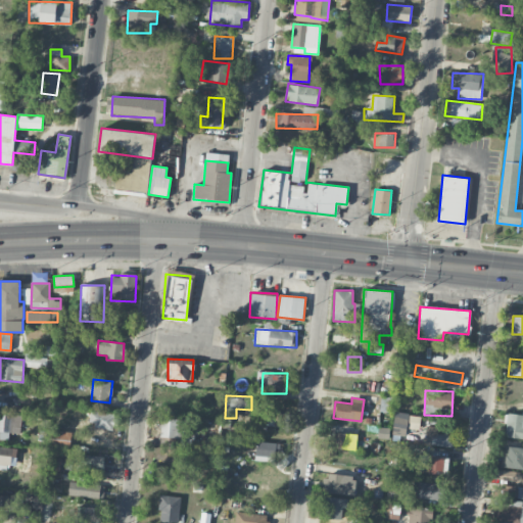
[(89,425),(117,428),(119,415),(90,412),(89,425)]
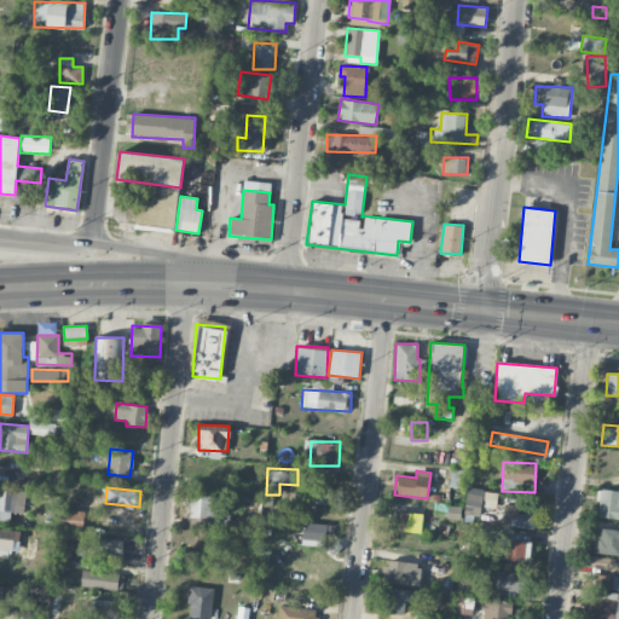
[(339,505),(339,489),(305,487),(304,508),(314,509),(314,504),(339,505)]
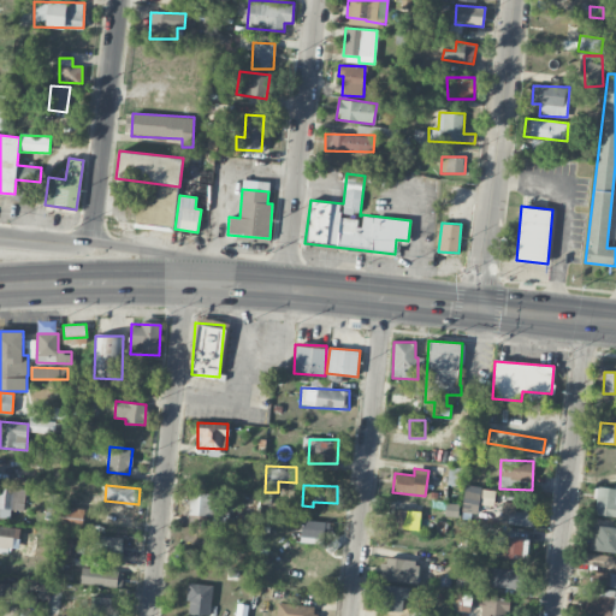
[(480,486),(465,485),(465,502),(480,502),(480,486)]
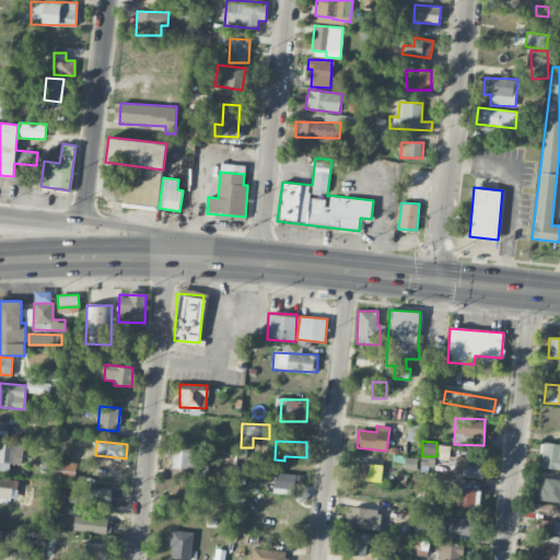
[(540,467),(559,469),(559,443),(544,442),(540,467)]
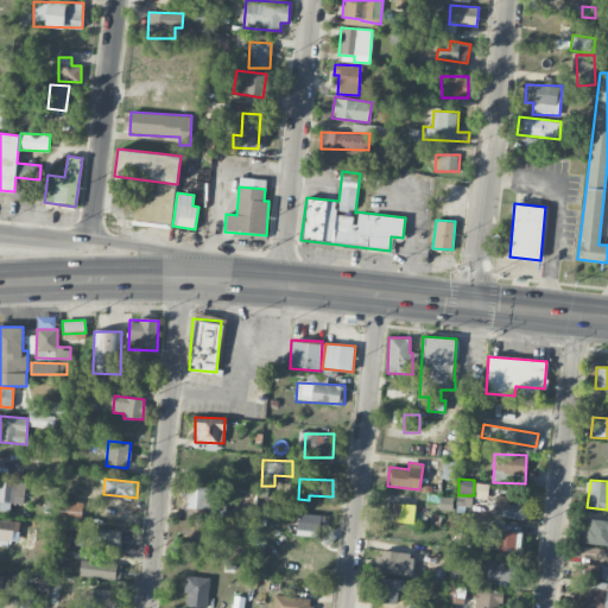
[(0,511),(11,512),(11,504),(24,505),(25,482),(0,481),(0,511)]
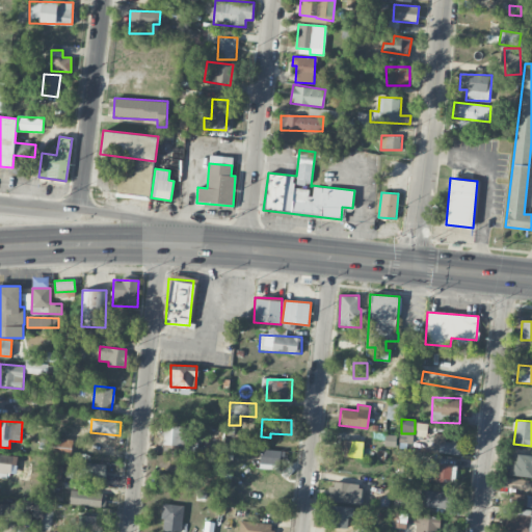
[(188,426),(164,425),(163,443),(159,443),(158,452),(195,454),(196,447),(187,447),(188,426)]
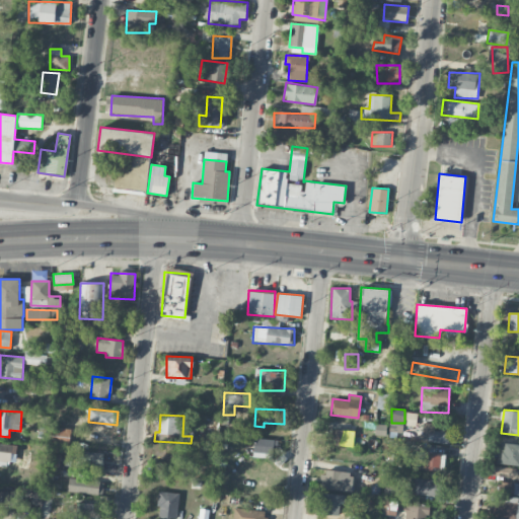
[(449,431),(434,431),(434,423),(423,423),(422,442),(449,442),(449,431)]
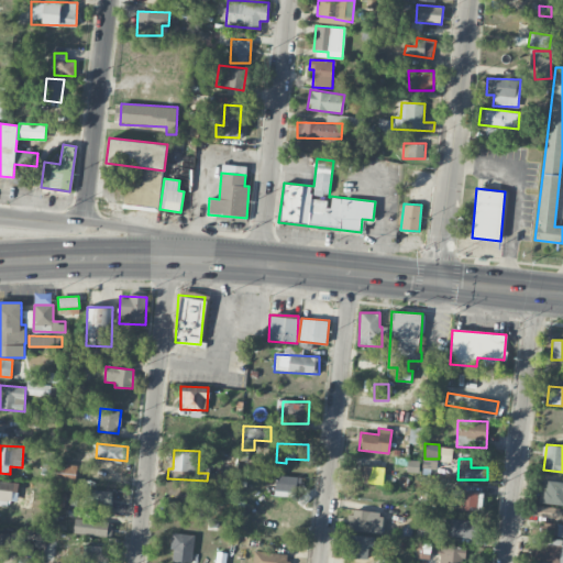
[(76,465),(42,464),(42,474),(54,474),(53,479),(76,479),(76,465)]
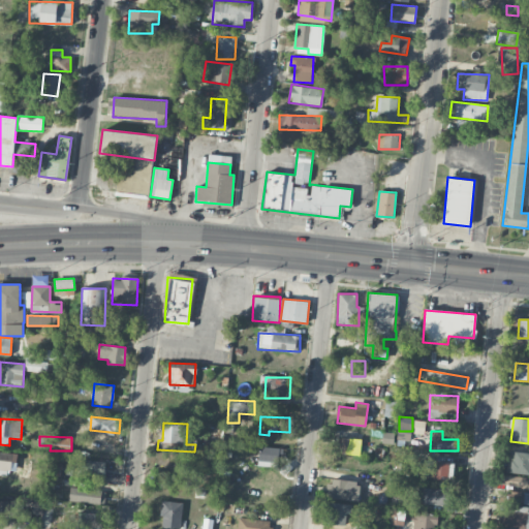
[(361,455),(361,438),(339,437),(339,454),(361,455)]
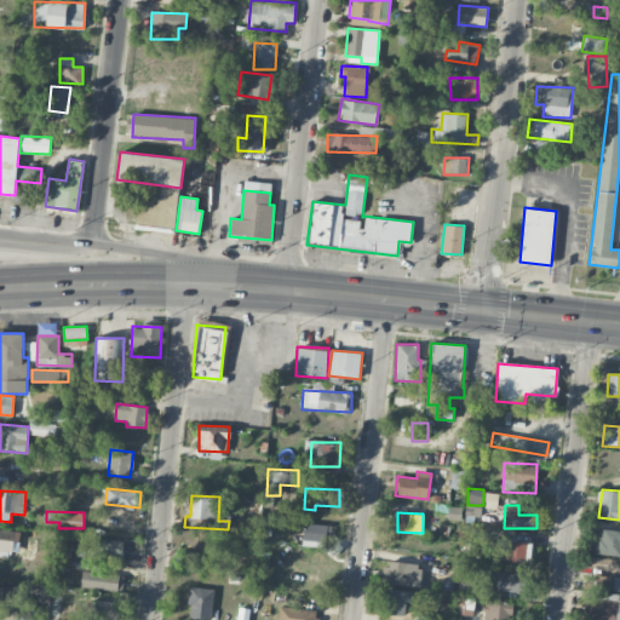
[(328,526),(303,523),(302,546),(328,547),(328,526)]
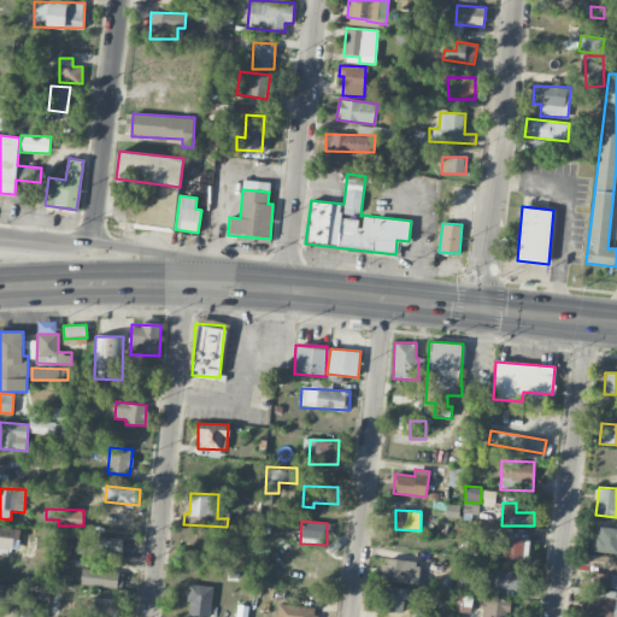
[(0,553),(11,554),(11,539),(19,540),(19,528),(0,527),(0,553)]
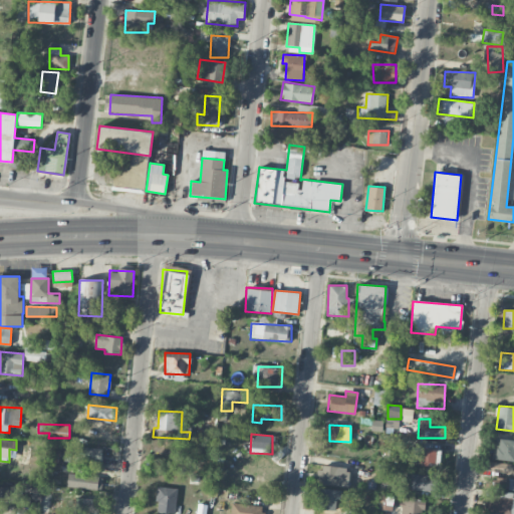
[(513,440),(500,439),(499,449),(495,449),(495,460),(513,460),(513,440)]
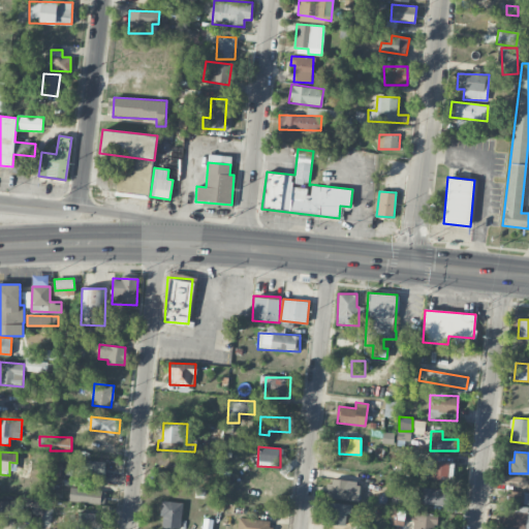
[(104,475),(105,461),(80,460),(79,474),(104,475)]
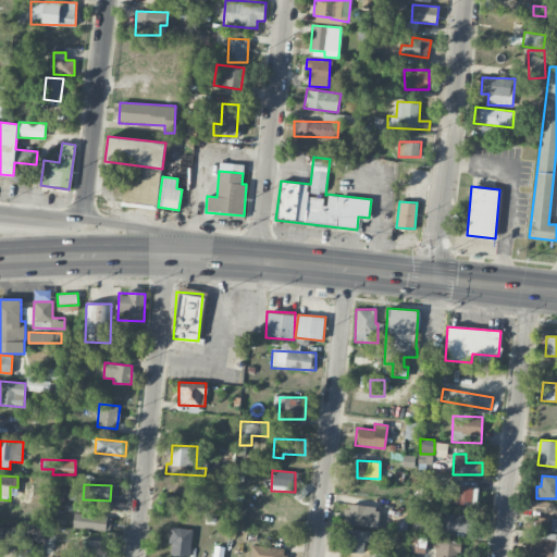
[(449,504),(473,505),(473,485),(449,485),(449,504)]
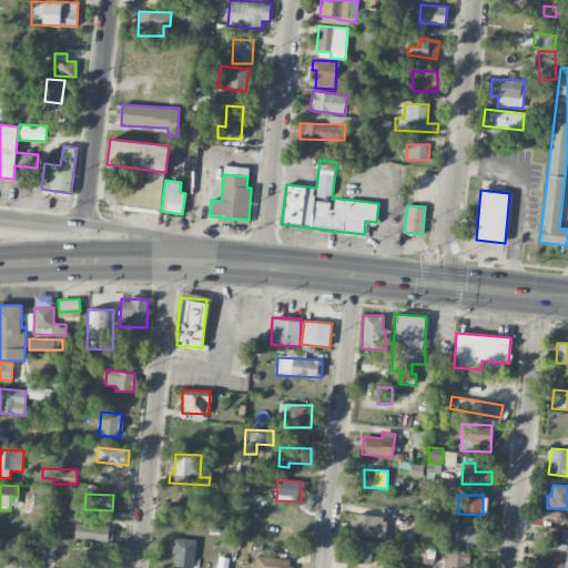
[(567,513),(540,510),(540,520),(566,523),(567,513)]
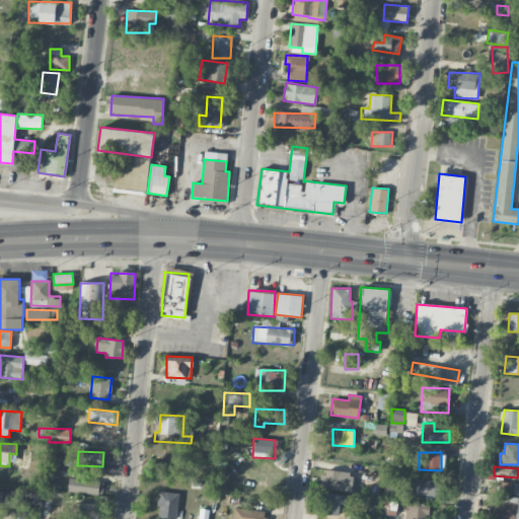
[(352,492),(353,473),(322,470),(320,489),(352,492)]
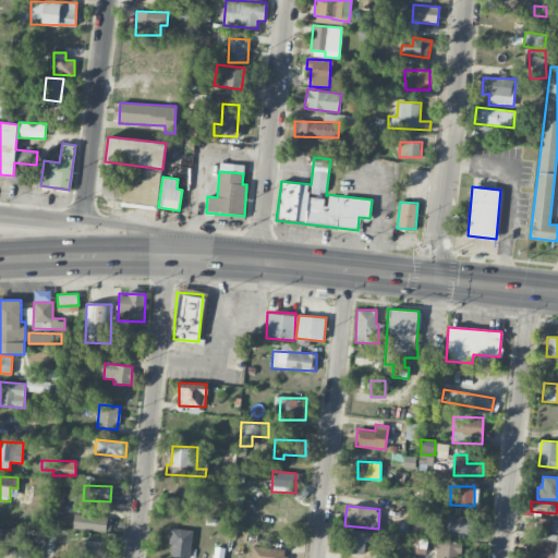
[(110,532),(112,518),(74,513),(73,528),(110,532)]
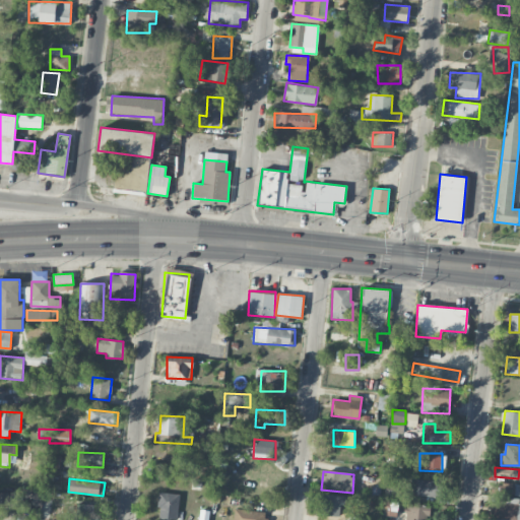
[(444,480),(411,479),(410,496),(444,497),(444,480)]
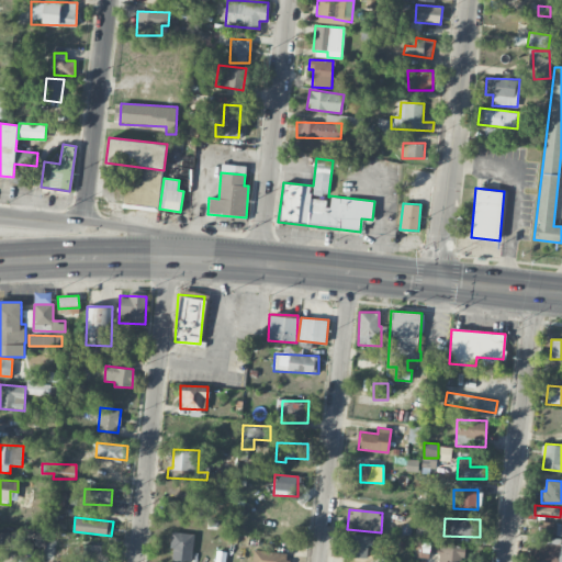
[(561,524),(551,524),(551,535),(561,535),(561,524)]
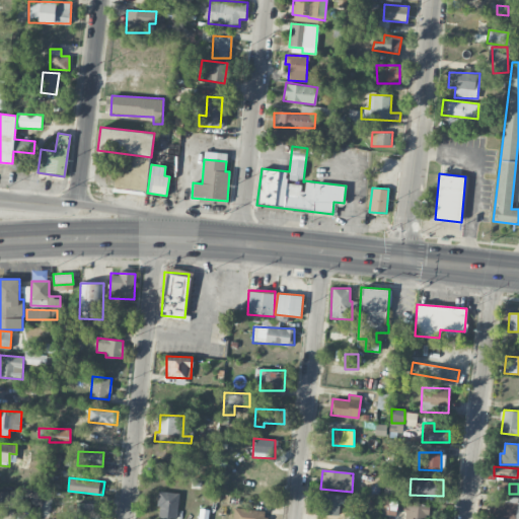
[(8,491),(0,491),(0,506),(8,506),(8,491)]
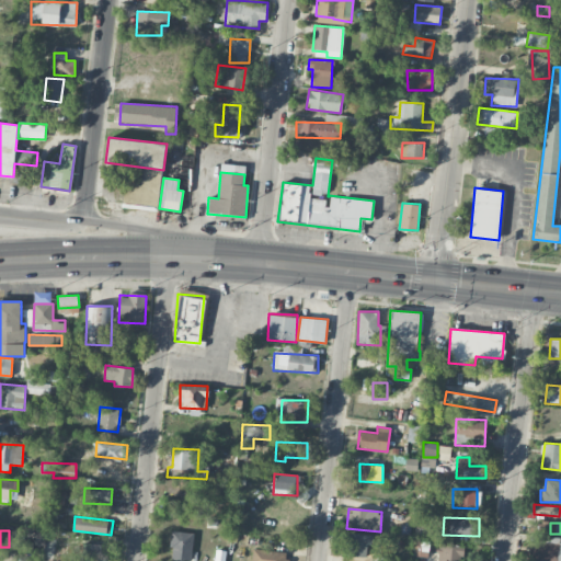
[(171,559),(192,560),(193,533),(172,531),(171,559)]
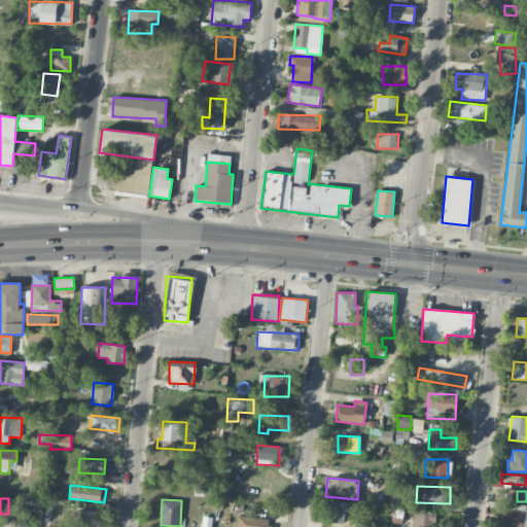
[(325,523),(352,523),(352,501),(325,501),(325,523)]
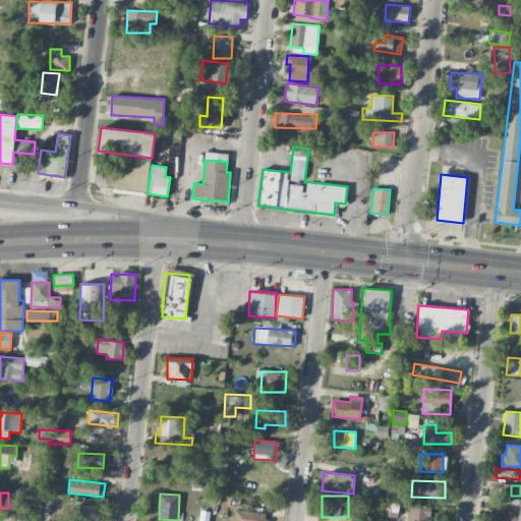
[(509,520),(517,520),(520,500),(494,496),(489,520),(509,520)]
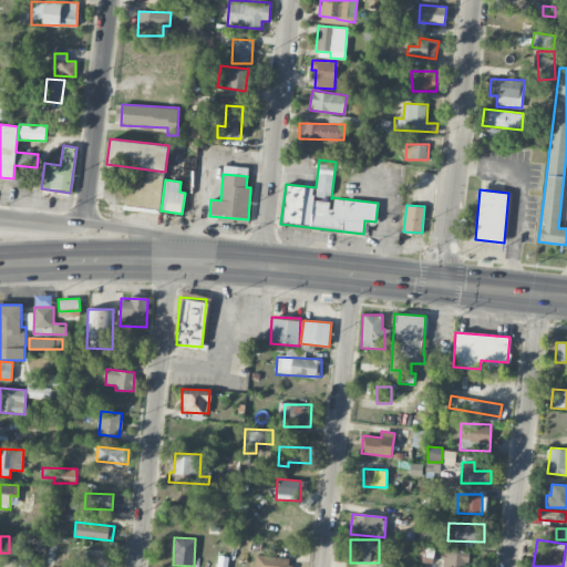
[(442,566),(467,566),(468,550),(443,549),(442,566)]
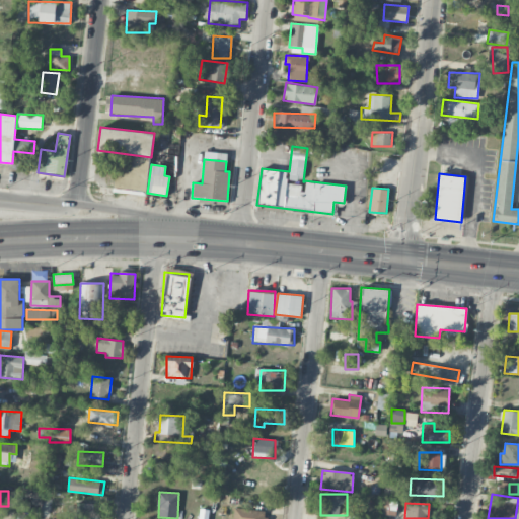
[(99,518),(100,506),(82,506),(82,518),(99,518)]
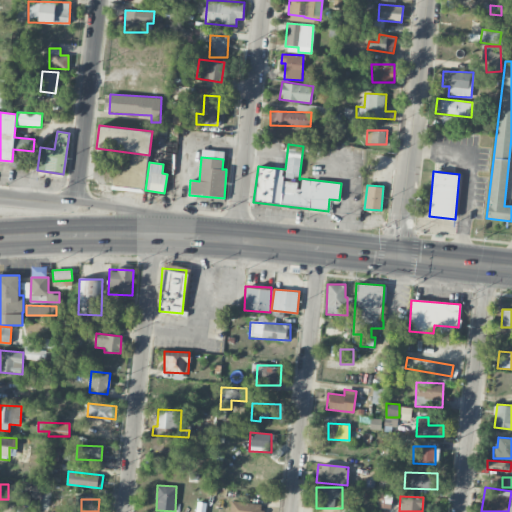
[(262,511),(263,503),(230,501),(229,511),(262,511)]
